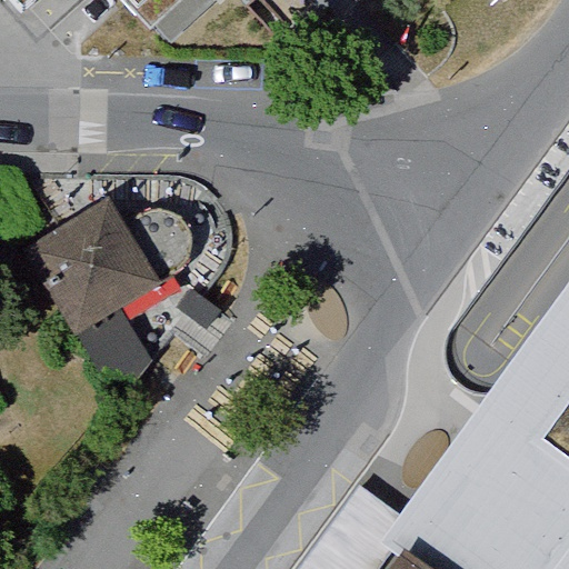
[(155,0),(169,15),(183,0),(155,0)]
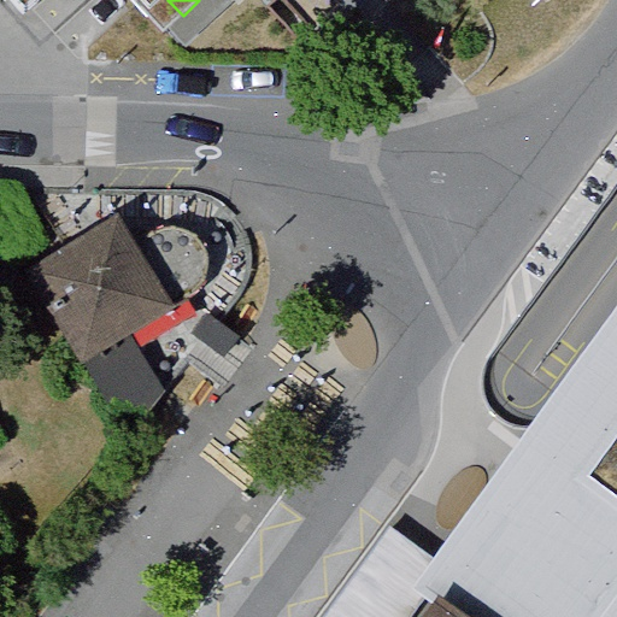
[(128,241),(37,303),(103,397),(189,336),(184,327),(216,305),(219,280),(205,259),(182,254),(152,276),(128,241)]
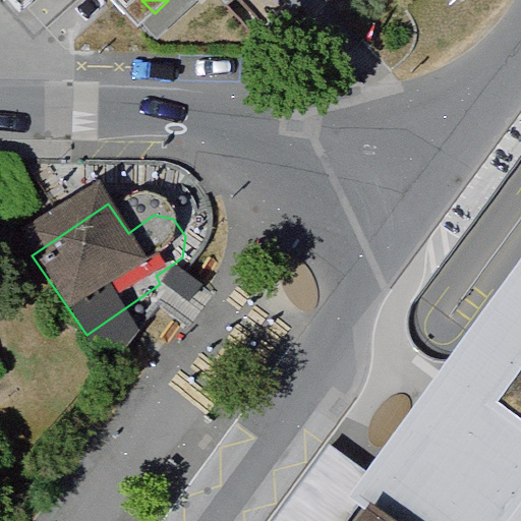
[(520,261),(367,469),(347,498),(366,511),(380,520),(505,520),(512,513),(520,499),(520,414),(502,402),(520,374),(520,261)]
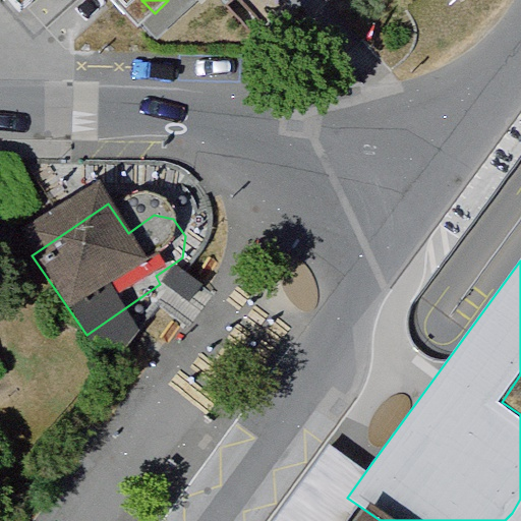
[(520,374),(502,402),(520,414),(520,374)]
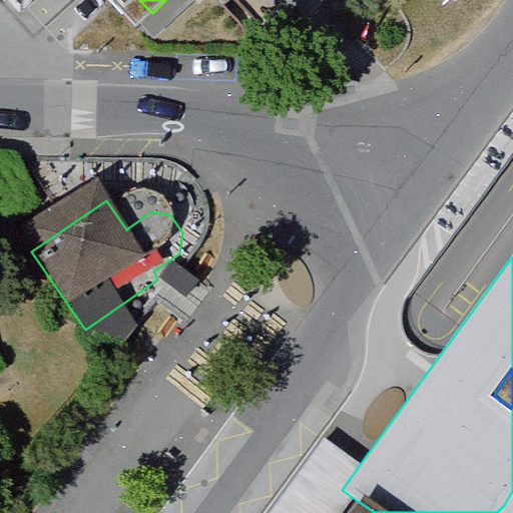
[(342,490),(362,462),(350,454),(330,440),(274,512),(353,512),(361,503),(342,490)]
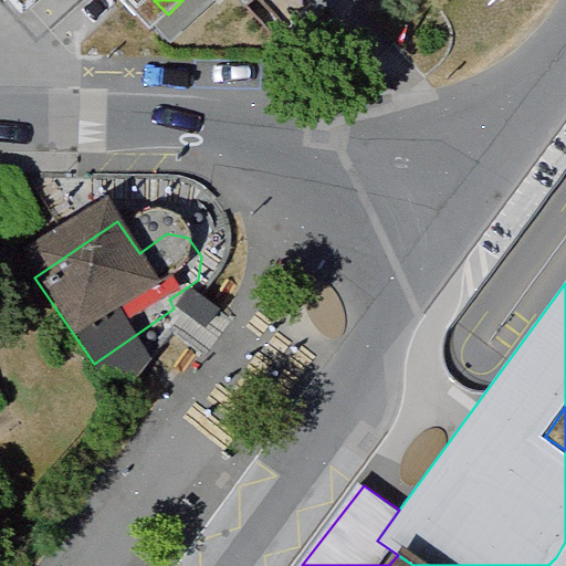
[(565,565),(565,542),(556,557),(548,565),(565,565)]
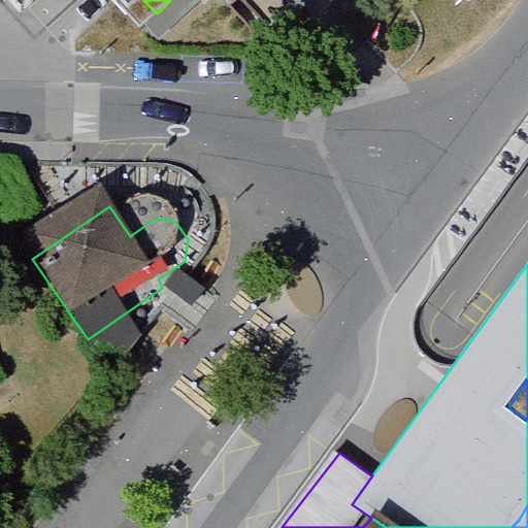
[(385,527),(371,518),(363,527),(385,527)]
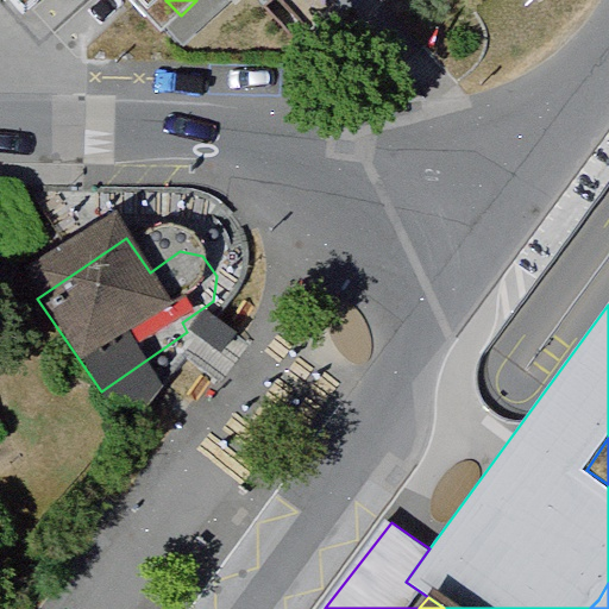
All buildings are outlined.
